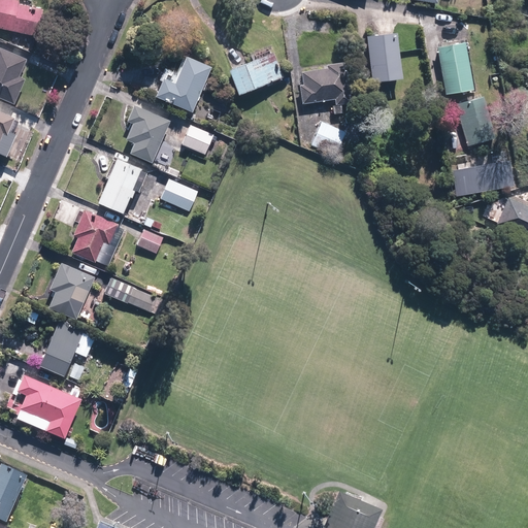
[(0,0),(0,27),(38,35),(43,8),(35,6),(34,12),(29,11),(30,5),(20,3),(21,0),(0,0)]
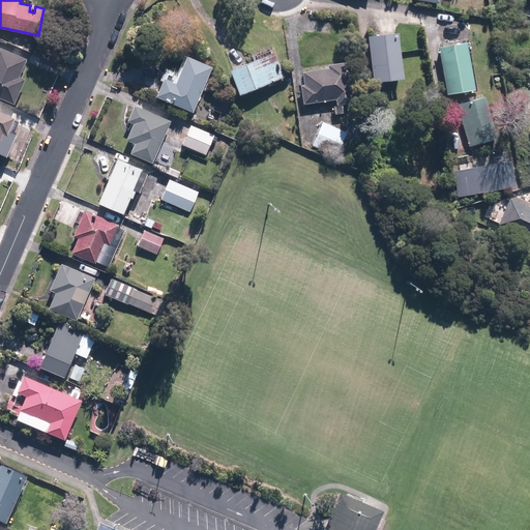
[(399,31),(369,35),(375,82),(405,78),(399,31)]
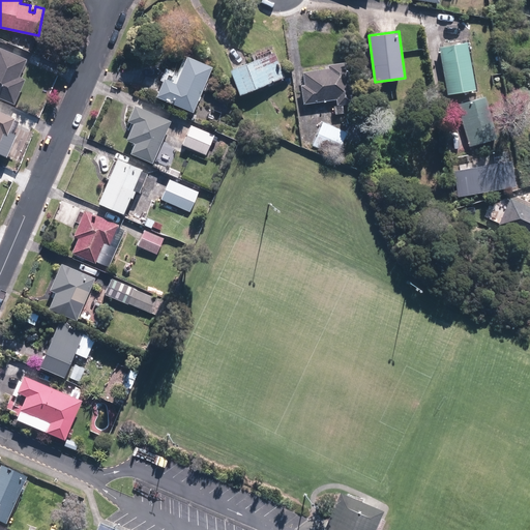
[(469,41),(439,47),(448,94),(478,89),(469,41)]
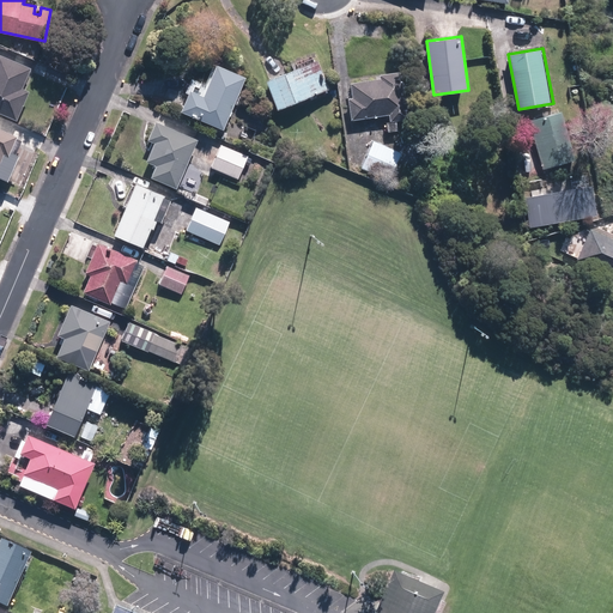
[(0,113),(18,121),(30,92),(23,89),(32,67),(2,54),(0,59),(0,113)]
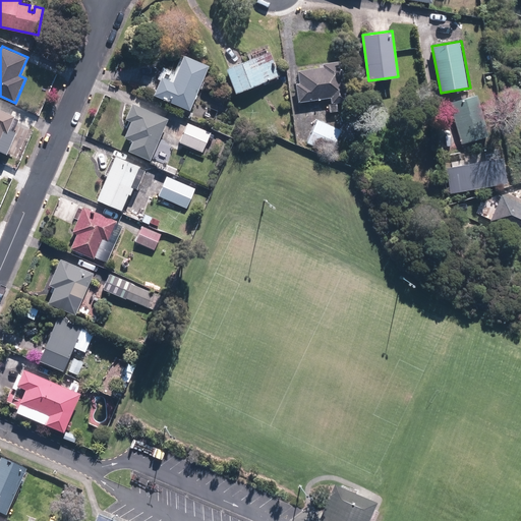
[(272,51),(226,67),(235,93),(281,76),(272,51)]
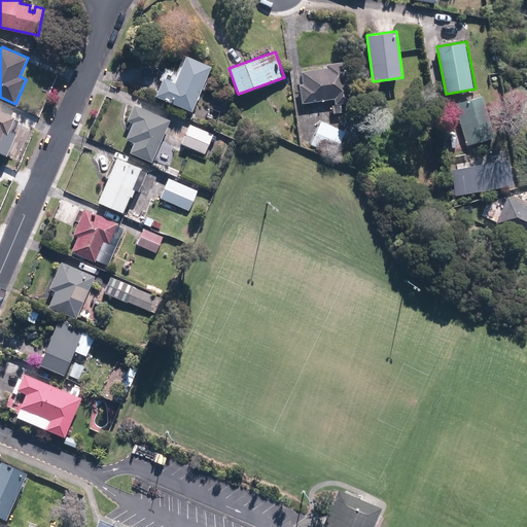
[(212,66),(187,57),(176,82),(165,78),(156,96),(194,111),(212,66)]
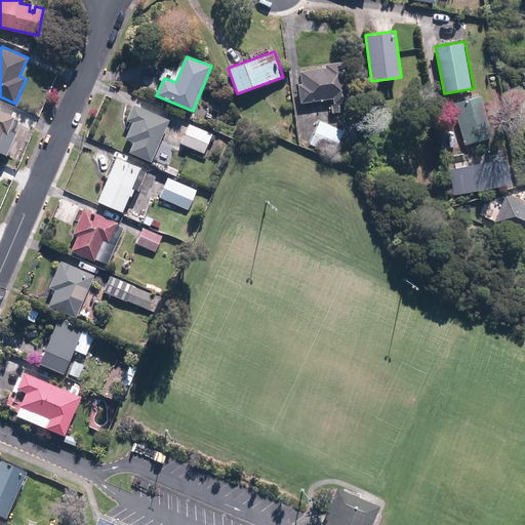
[(346,68),(345,61),(328,63),(328,67),(301,70),(304,84),(298,85),(300,103),(333,98),(333,104),(349,102),(347,84),(342,84),(340,69),(346,68)]
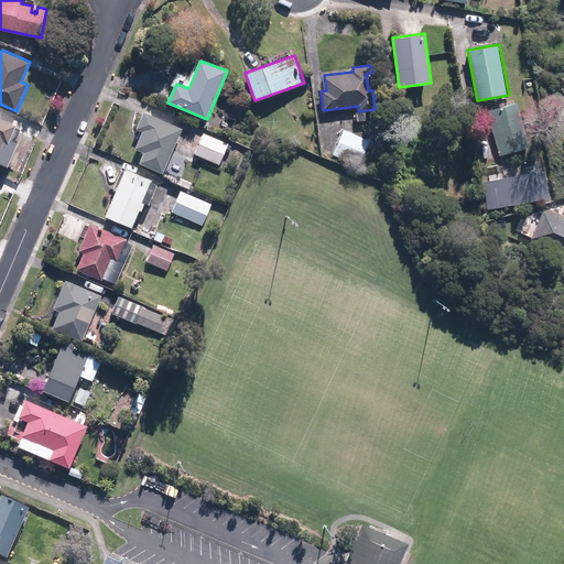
[(516,102),(486,111),(500,155),(530,147),(516,102)]
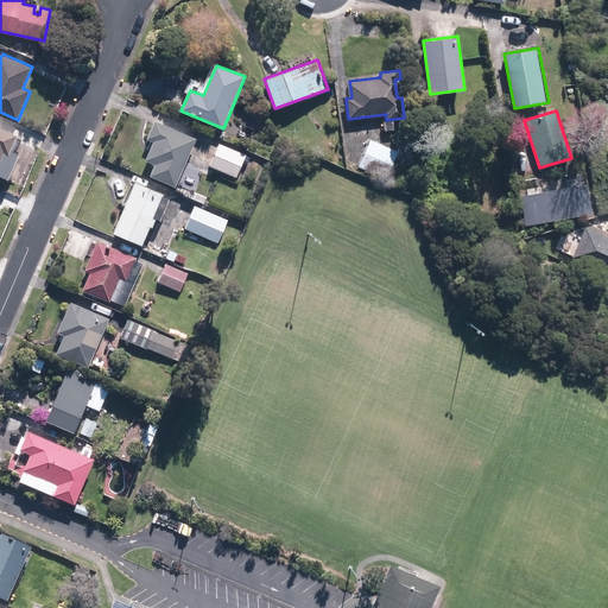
[(176,188),(197,138),(157,120),(149,139),(154,141),(146,160),(156,165),(151,177),(176,188)]
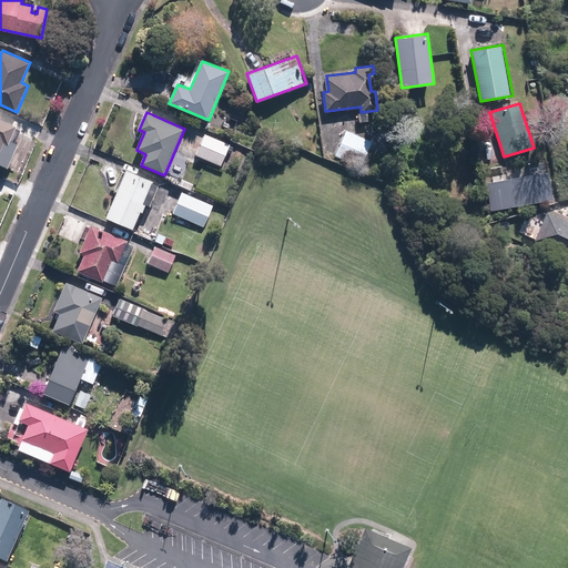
[(0,163),(9,168),(20,143),(11,140),(17,125),(0,117),(0,163)]
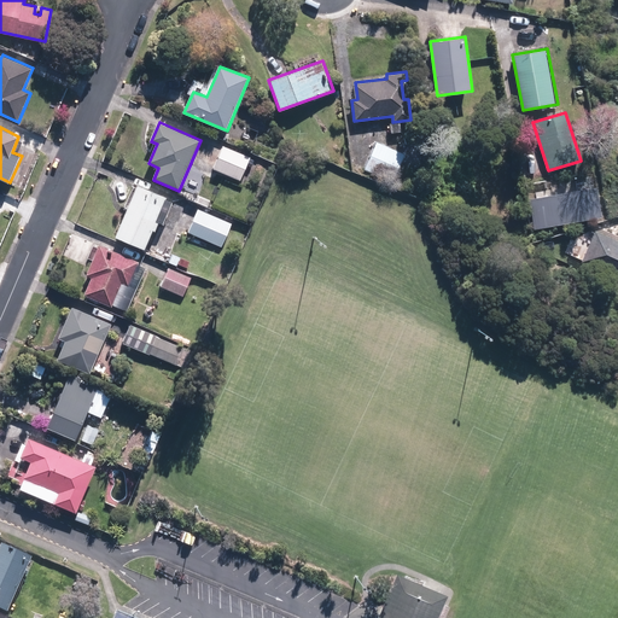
[(406,152),(377,140),(365,169),(394,181),(406,152)]
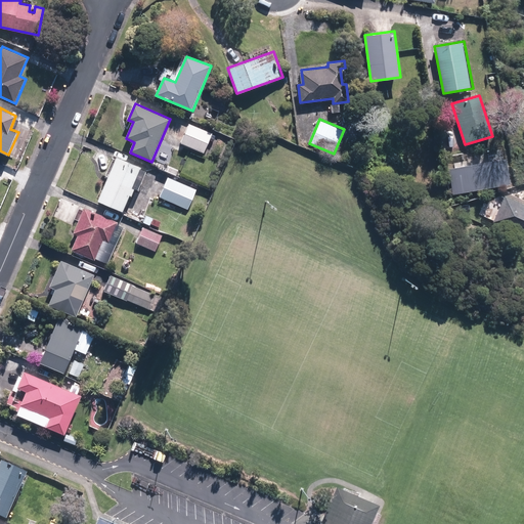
[(213,133),(189,123),(181,143),(205,153),(213,133)]
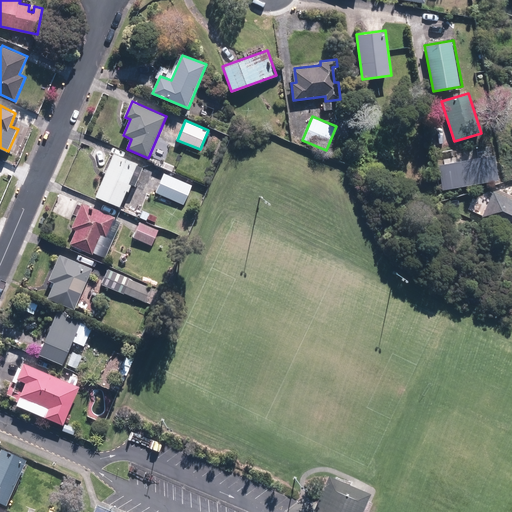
[(139,162),(115,152),(97,195),(121,205),(127,190),(129,191),(132,184),(130,183),(139,162)]
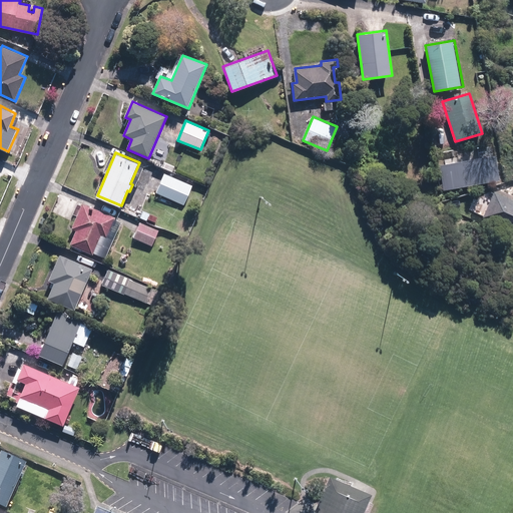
[(192,184),(165,173),(157,192),(184,203),(192,184)]
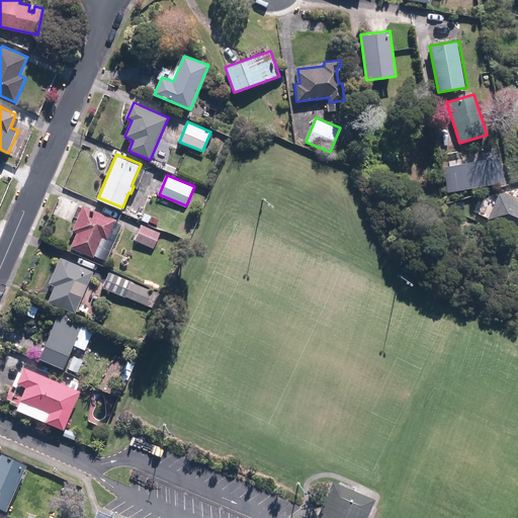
[(517,200),(499,192),(487,219),(517,232),(517,200)]
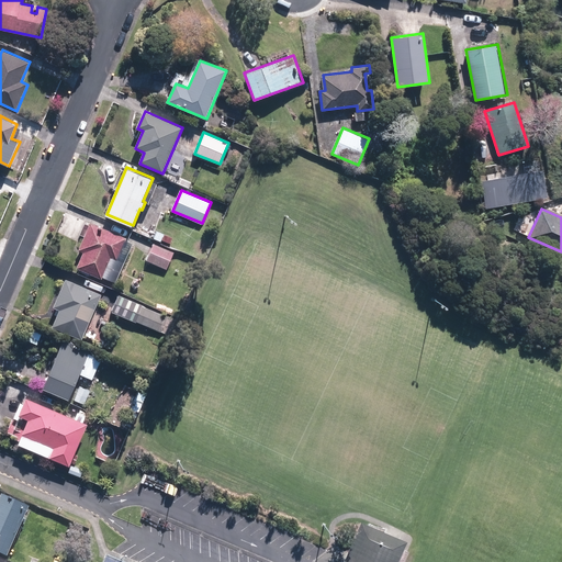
[(126,237),(92,223),(91,225),(86,223),(80,237),(83,238),(79,249),(86,253),(78,268),(102,279),(103,277),(115,282),(133,244),(125,240),(126,237)]
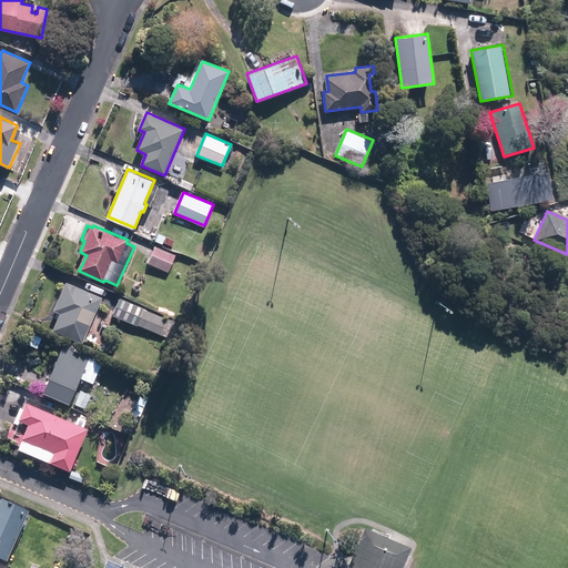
[(156,246),(149,262),(168,272),(175,256),(156,246)]
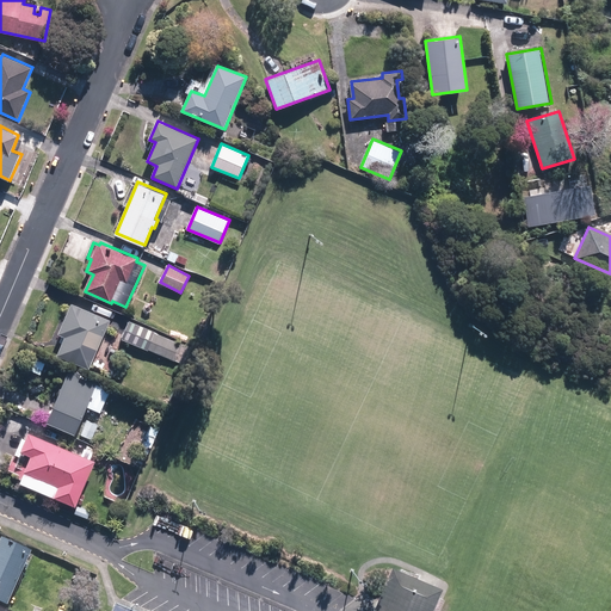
[(90,369),(111,320),(71,303),(57,334),(66,337),(57,356),(90,369)]
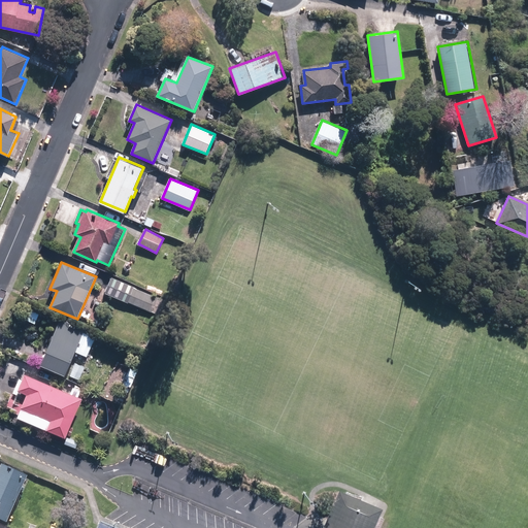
[(112,276),(105,292),(155,314),(162,299),(112,276)]
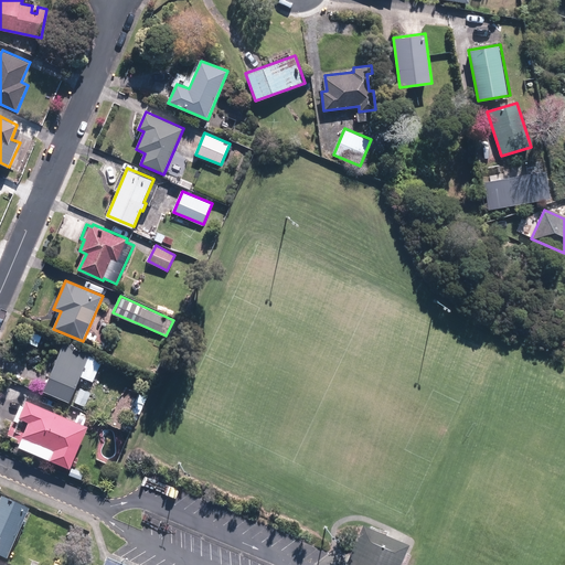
[(38,345),(44,331),(35,328),(29,342),(38,345)]
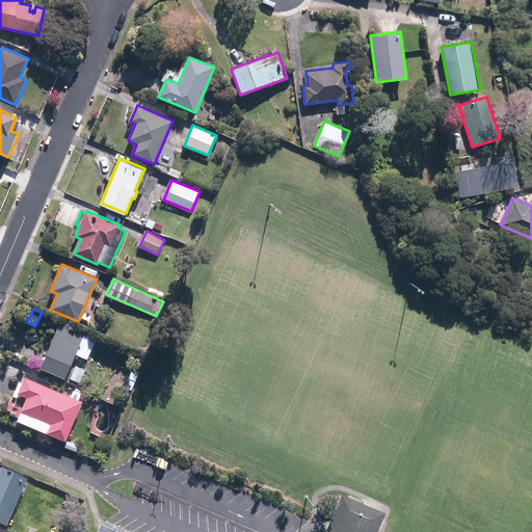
[(86,331),(60,320),(41,366),(67,377),(86,331)]
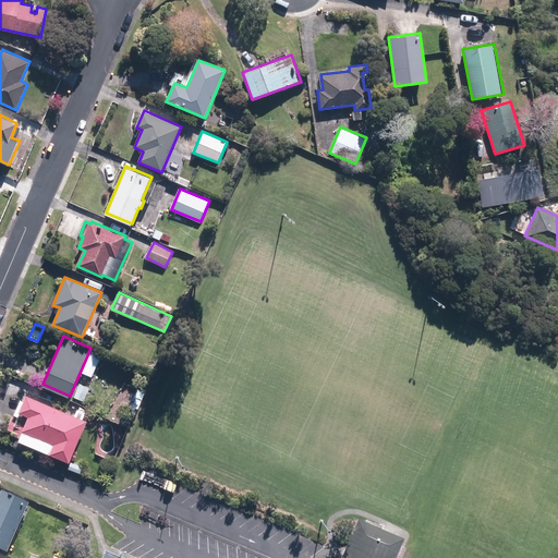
[(85,401),(91,387),(80,383),(74,397),(85,401)]
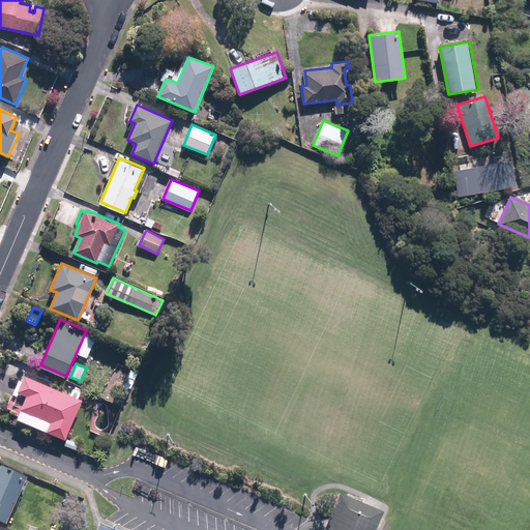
[(84,399),(26,374),(19,390),(28,394),(18,418),(66,439),(84,399)]
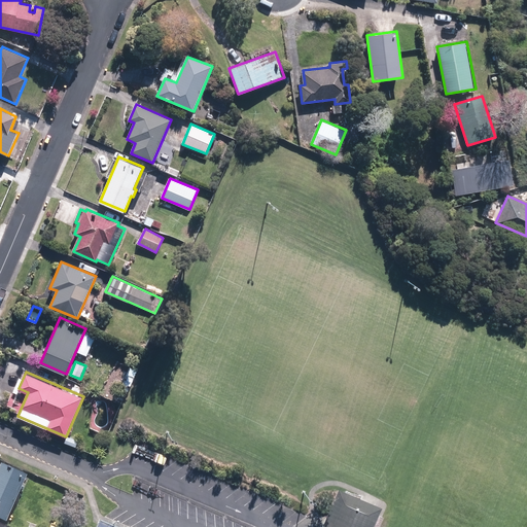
[(26,472),(3,462),(0,468),(0,517),(6,521),(21,491),(24,492),(30,479),(25,477),(26,472)]
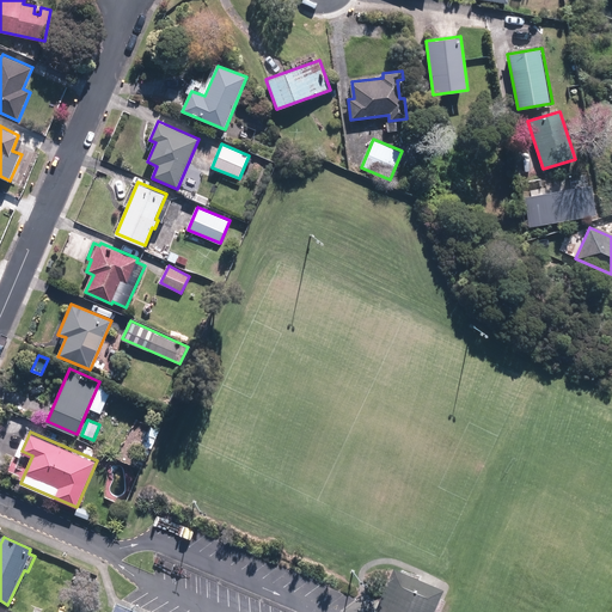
[(432,611),(442,586),(392,564),(372,611),(432,611)]
